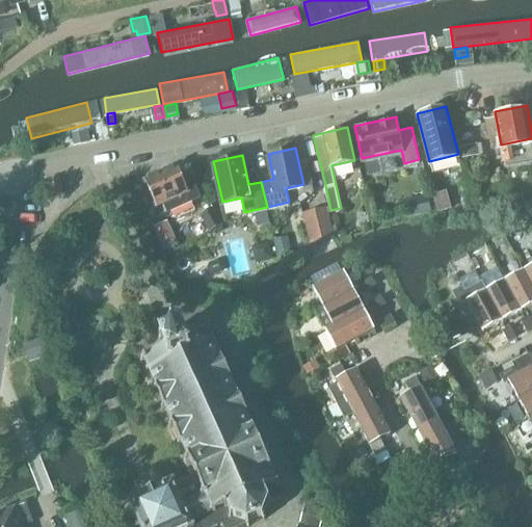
[(167,209),(200,194),(189,172),(181,175),(177,164),(145,179),(157,203),(163,200),(167,209)]
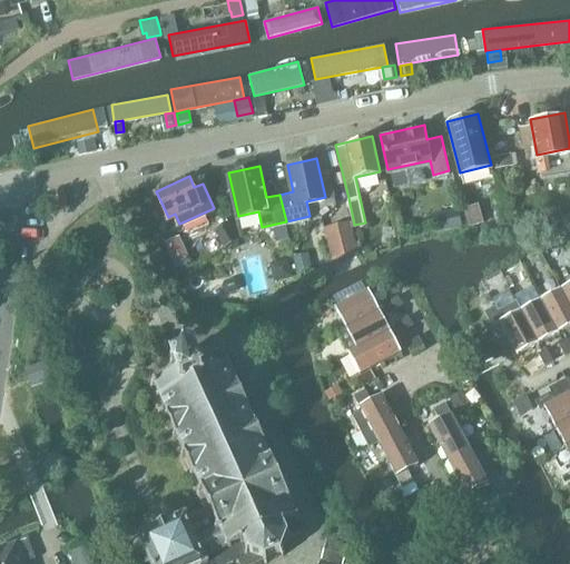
[(432,210),(435,228),(462,223),(458,205),(450,206),(432,210)]
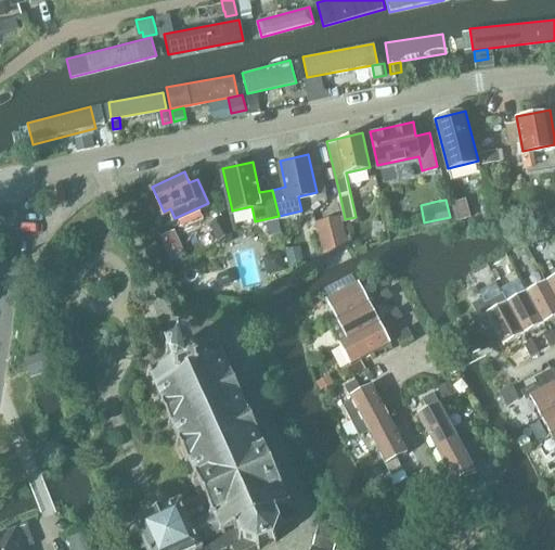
[(204,214),(217,239),(232,230),(219,206),(204,214)]
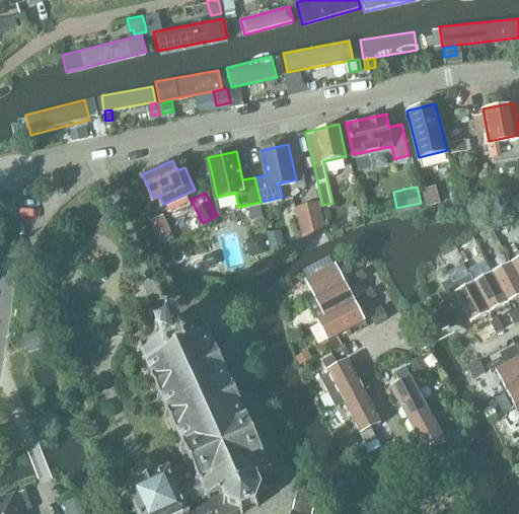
[(326,228),(319,199),(295,205),(302,234),(326,228)]
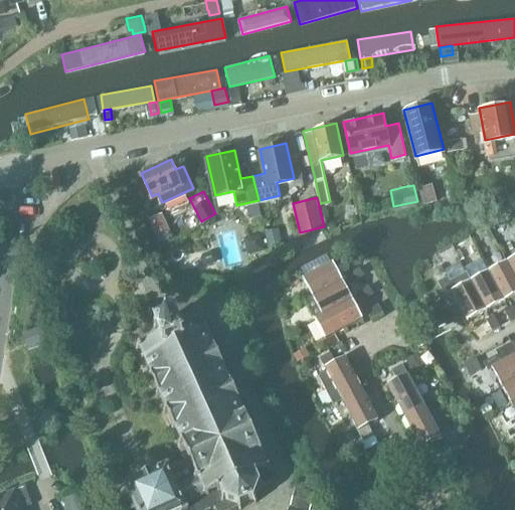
[(483,253),(467,263),(473,274),(489,266),(483,253)]
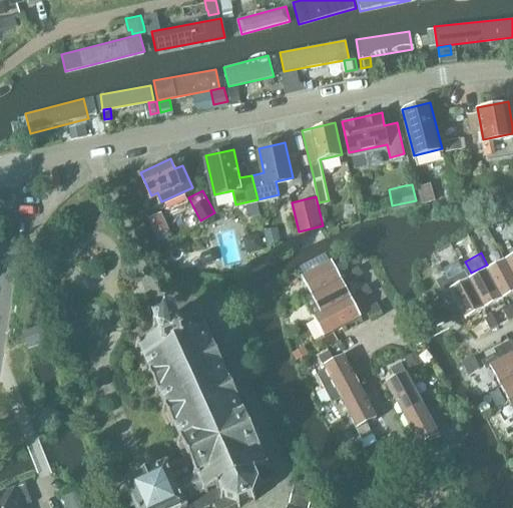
[(512,273),(505,259),(487,268),(502,297),(512,291),(512,273)]
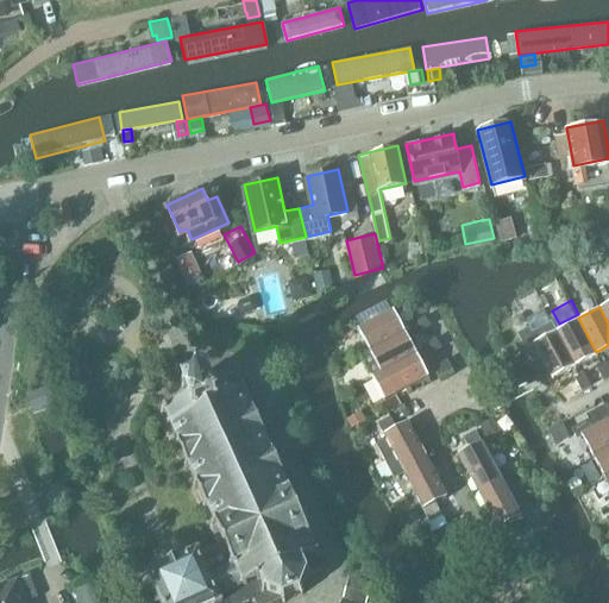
[(359,326),(370,349),(406,330),(394,308),(359,326)]
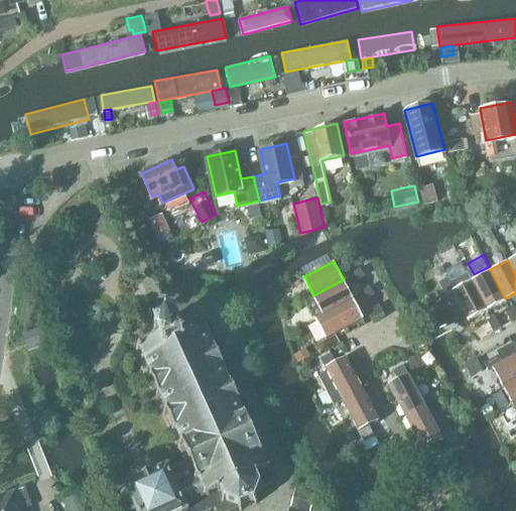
[(347,269),(351,276),(362,270),(359,263),(347,269)]
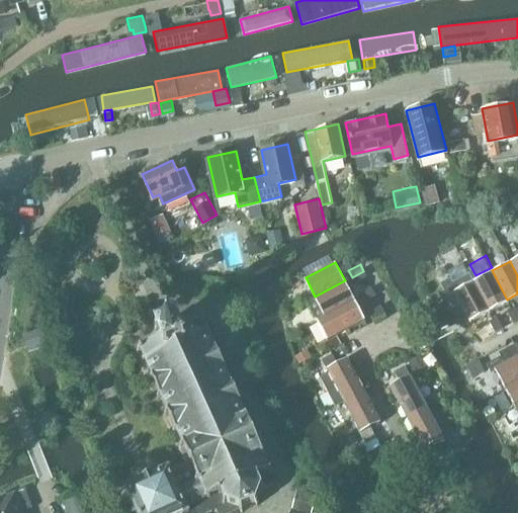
[(492,270),(473,280),(489,310),(507,300),(492,270)]
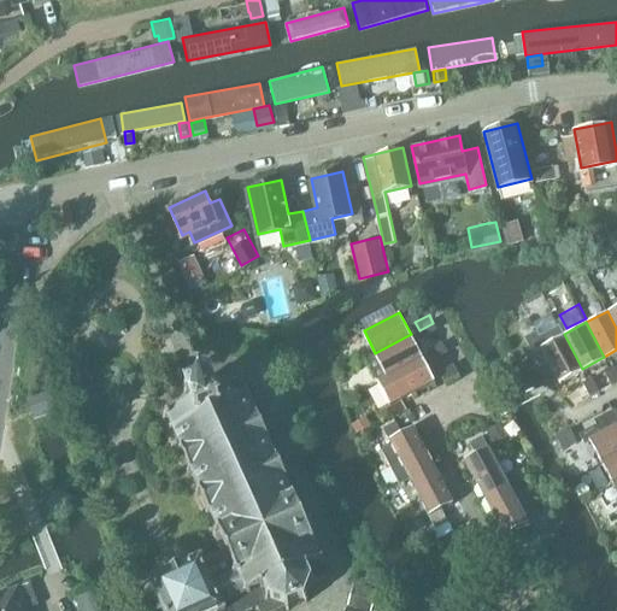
[(582,369),(564,334),(558,323),(539,334),(536,329),(524,335),(539,363),(548,358),(560,381),(582,369)]
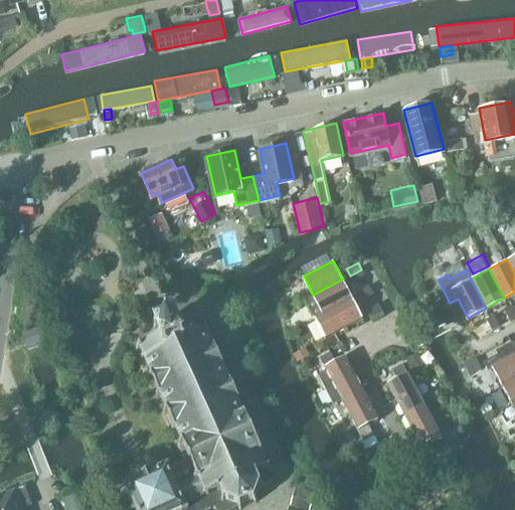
[(306,299),(315,316),(352,297),(343,279),(313,295),(306,299)]
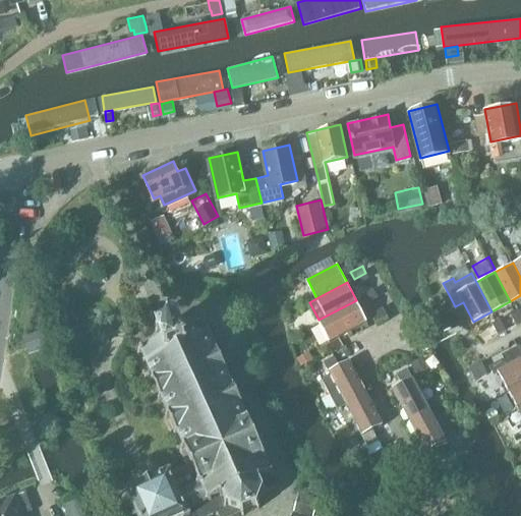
[(359,290),(363,297),(375,291),(371,284),(359,290)]
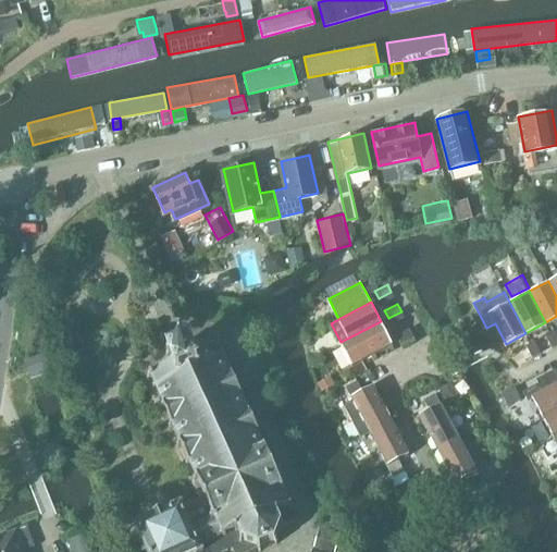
[(381,321),(341,342),(353,364),(392,342),(381,321)]
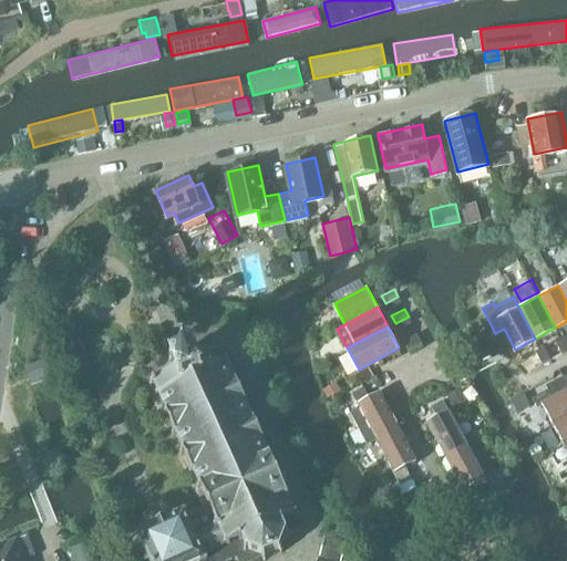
[(402,335),(406,344),(420,336),(415,329),(402,335)]
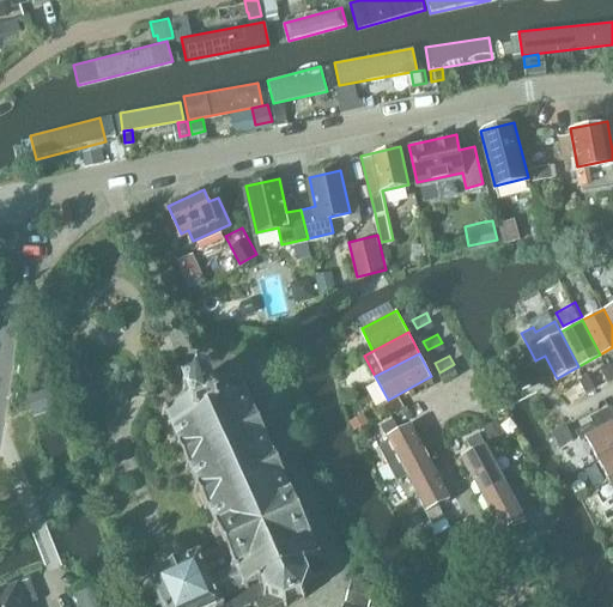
[(600,365),(608,380),(612,376),(612,366),(610,360),(600,365)]
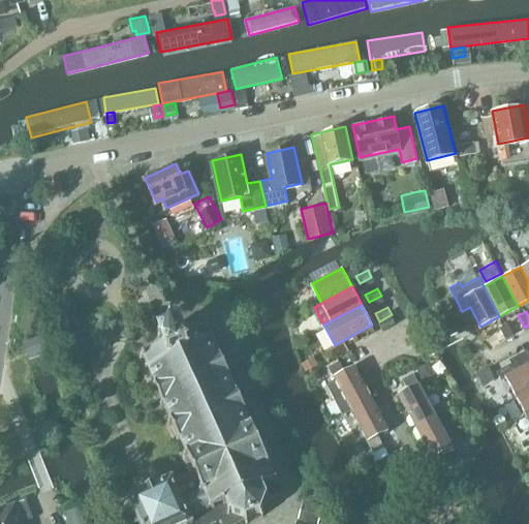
[(499,326),(506,337),(514,333),(507,321),(499,326)]
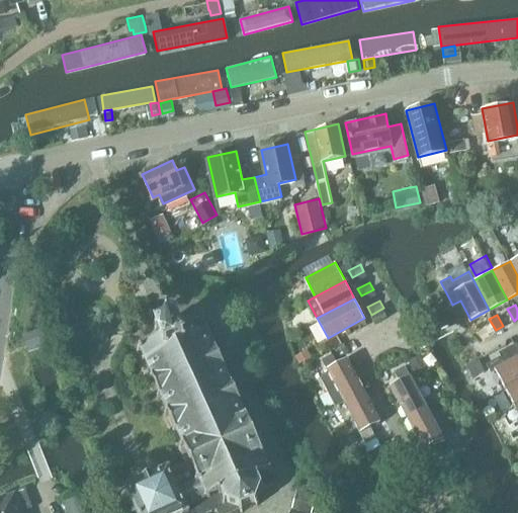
[(219,512),(225,512),(239,507),(240,508),(257,502),(265,485),(276,480),(272,471),(263,450),(268,448),(253,413),(251,413),(206,317),(182,328),(177,316),(165,322),(157,325),(162,336),(137,348),(181,444),(179,444),(187,461),(171,468),(169,464),(125,485),(138,512),(184,512),(188,511),(188,512),(200,512),(217,506),(219,512)]
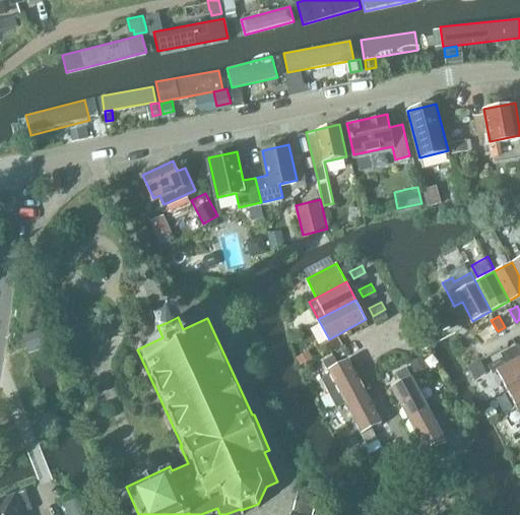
[(23,334),(28,349),(47,343),(42,329),(23,334)]
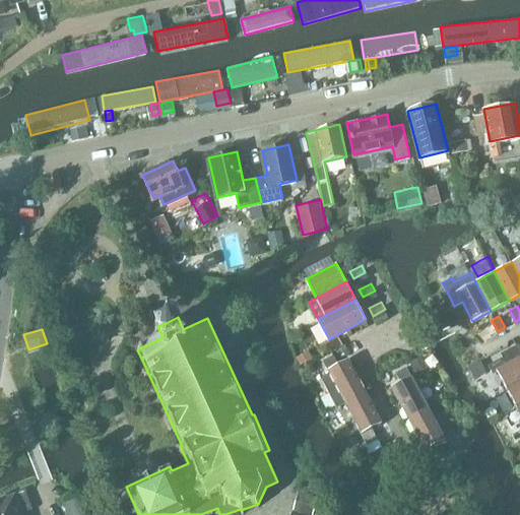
[(498,369),(507,387),(519,380),(519,343),(519,342),(501,351),(503,356),(489,363),(493,371),(498,369)]
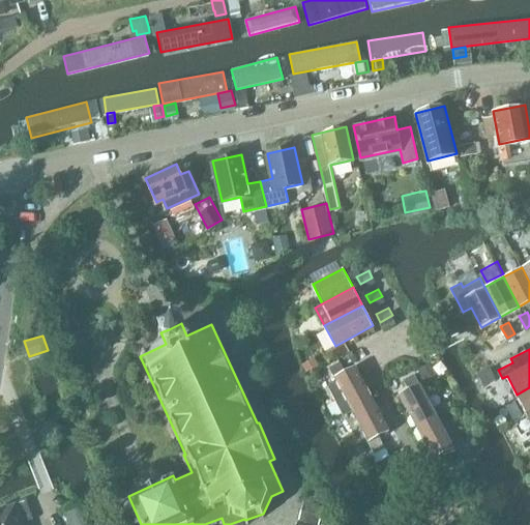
[(343,412),(351,408),(372,398),(355,366),(346,370),(340,359),(329,366),(336,379),(328,384),(343,412)]
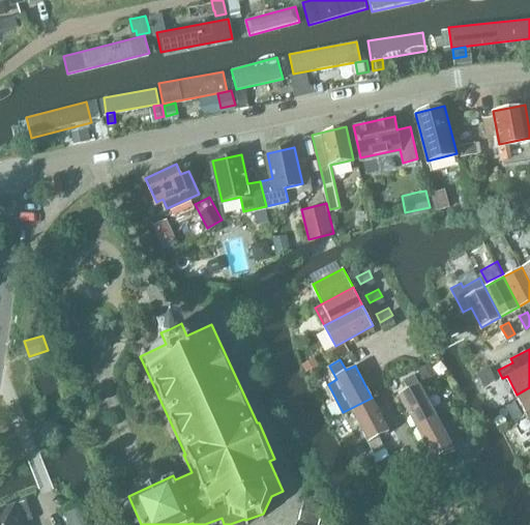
[(399,394),(416,426),(437,414),(414,372),(403,378),(409,388),(399,394)]
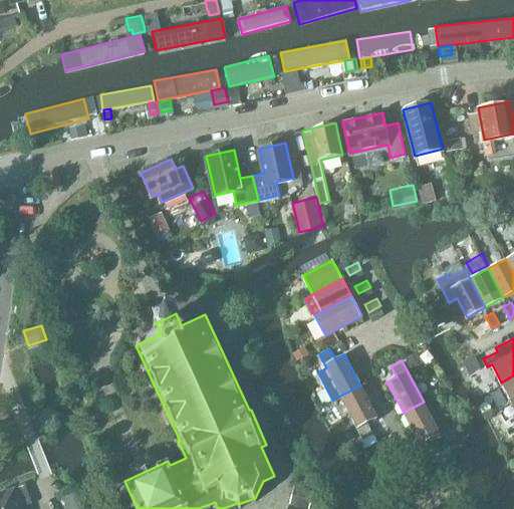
[(513,375),(501,383),(511,401),(513,399),(513,375)]
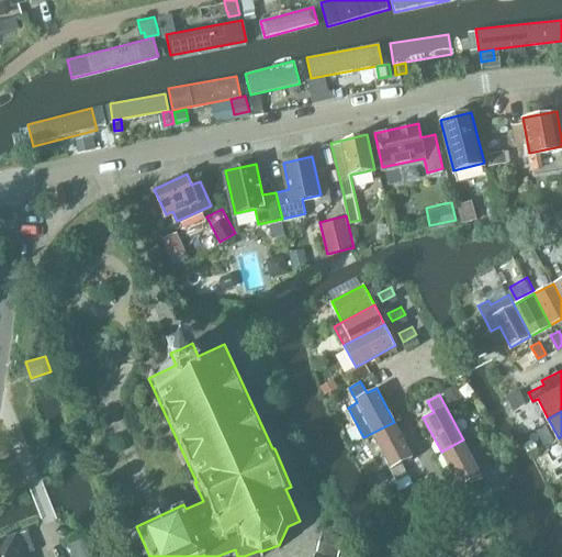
[(394,422),(372,433),(396,478),(408,472),(403,461),(413,456),(394,422)]
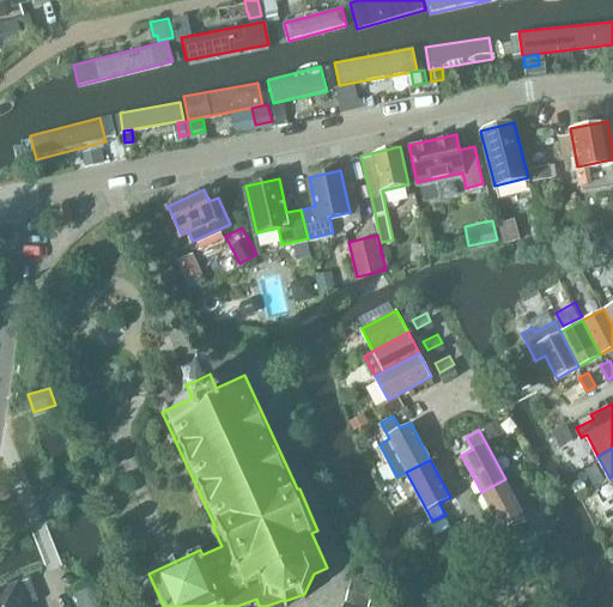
[(505,479),(481,492),(502,529),(513,523),(520,535),(532,528),(505,479)]
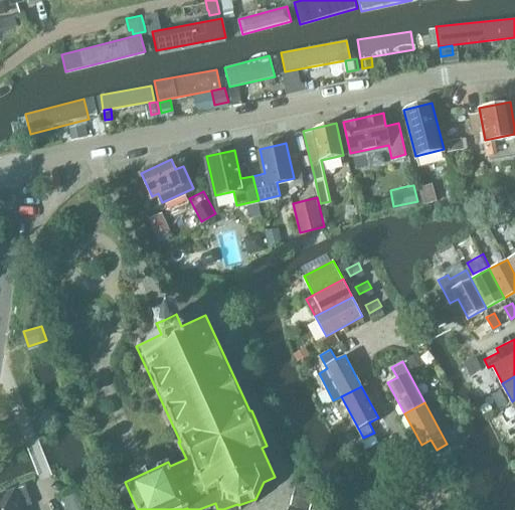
[(0,492),(0,509),(24,509),(23,505),(32,501),(24,483),(0,492)]
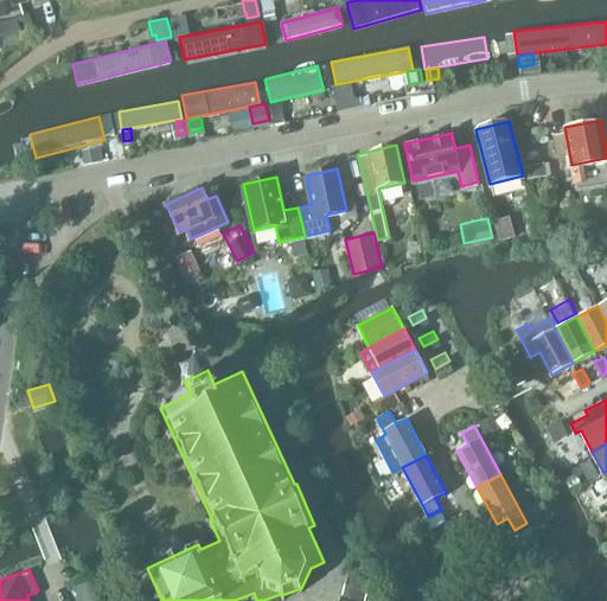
[(370,579),(346,573),(342,592),(365,596),(370,579)]
